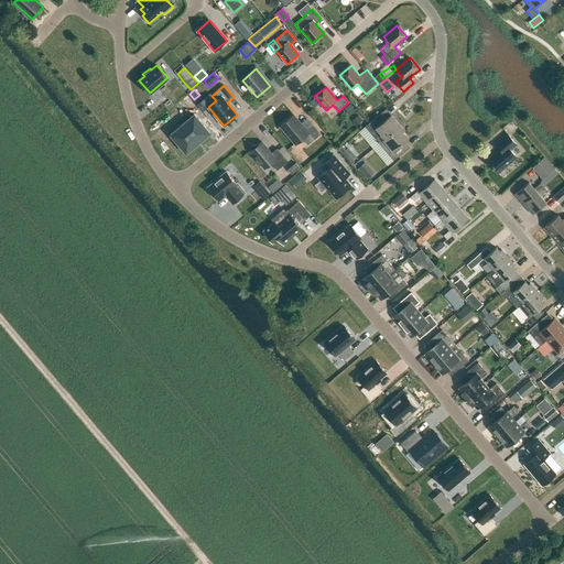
[(379,143),(383,140),(400,126),(391,115),(386,119),(380,114),(365,127),(375,138),(379,143)]
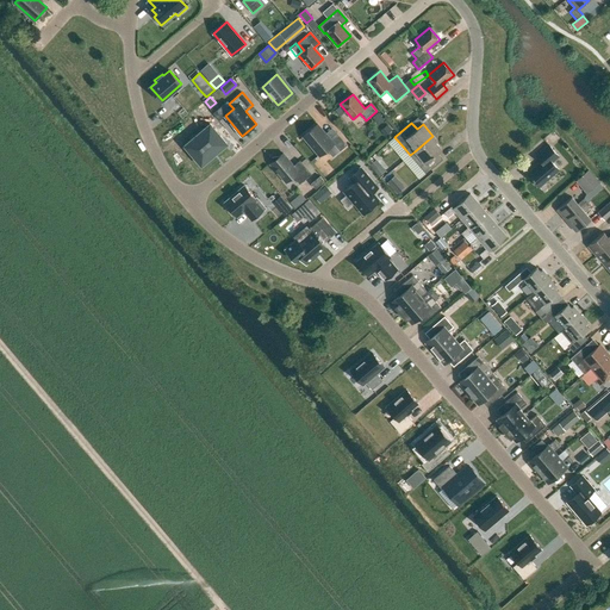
[(303,137),(319,156),(334,144),(340,151),(347,144),(336,132),(329,138),(317,124),(303,137)]
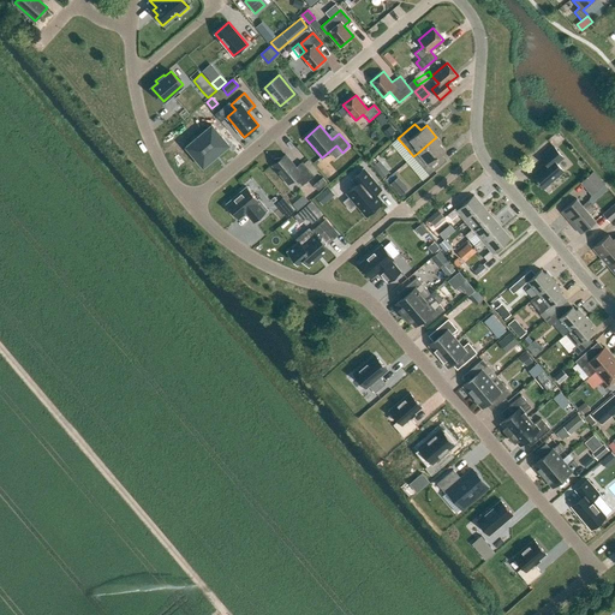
[(212,126),(187,147),(203,166),(228,144),(212,126)]
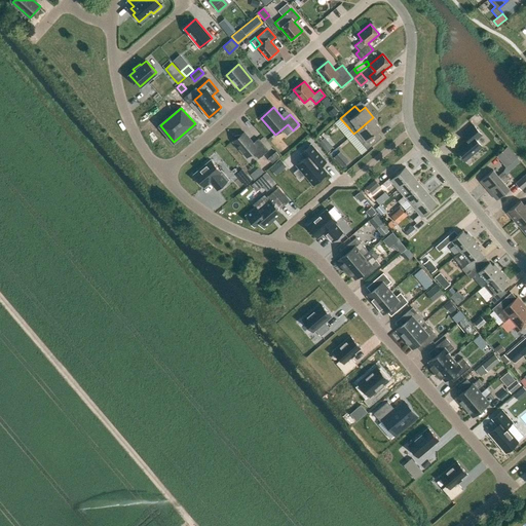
[(333,108),(328,113),(332,117),(337,112),(333,108)]
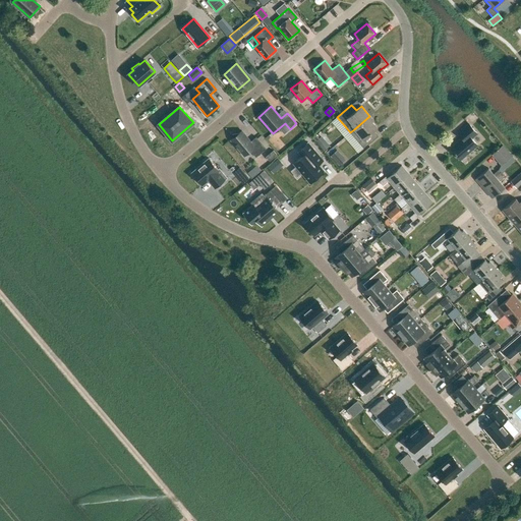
[(206,123),(210,127),(218,120),(214,116),(206,123)]
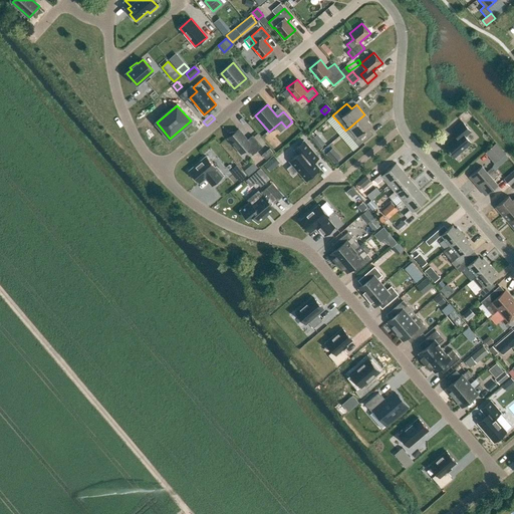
[(349,136),(358,146),(372,134),(368,129),(371,125),(366,119),(368,118),(364,114),(349,127),(345,131),(349,136)]
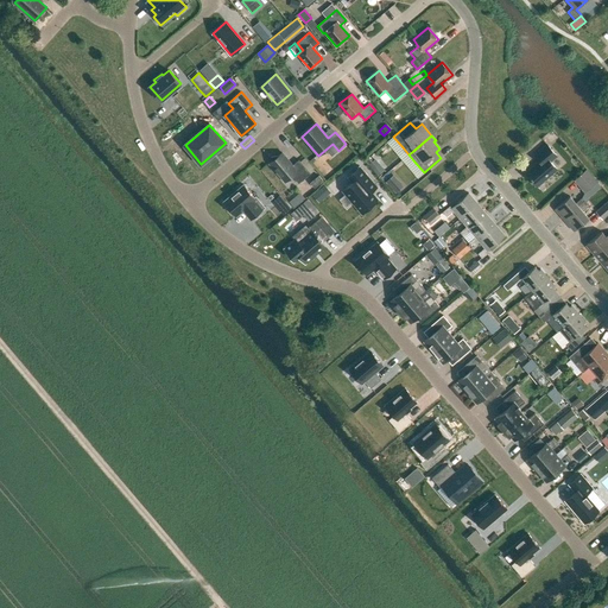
[(539,162),(526,173),(537,187),(557,169),(550,162),(557,156),(546,144),(534,156),(539,162)]
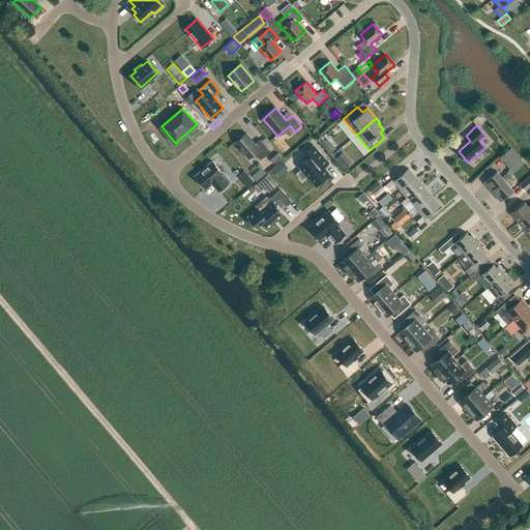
[(237,141),(235,143),(248,158),(255,153),(260,159),(270,151),(260,139),(255,144),(246,134),(243,136),(236,137),(237,141)]
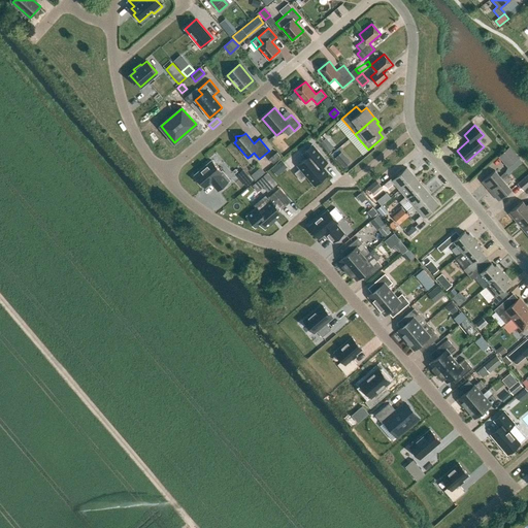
[(328,135),(323,139),(330,150),(336,145),(328,135)]
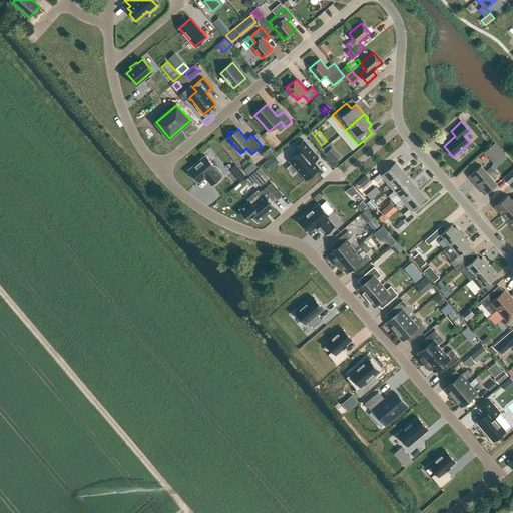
[(292,164),(287,168),(293,175),(298,170),(306,179),(319,168),(313,162),(314,161),(319,157),(317,155),(305,141),(294,150),(298,154),(290,161),(292,164)]
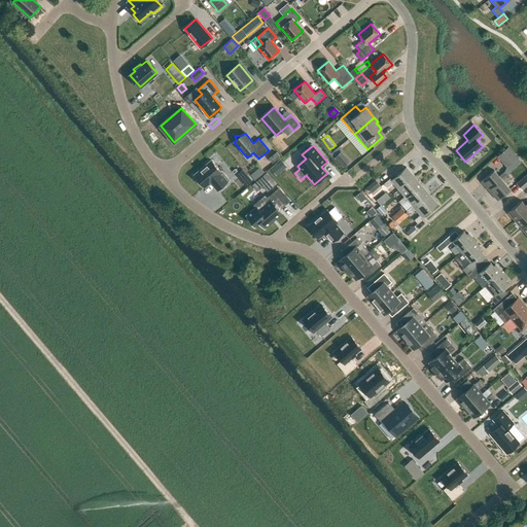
[(508,147),(497,157),(506,168),(504,171),(507,175),(522,163),(518,157),(508,147)]
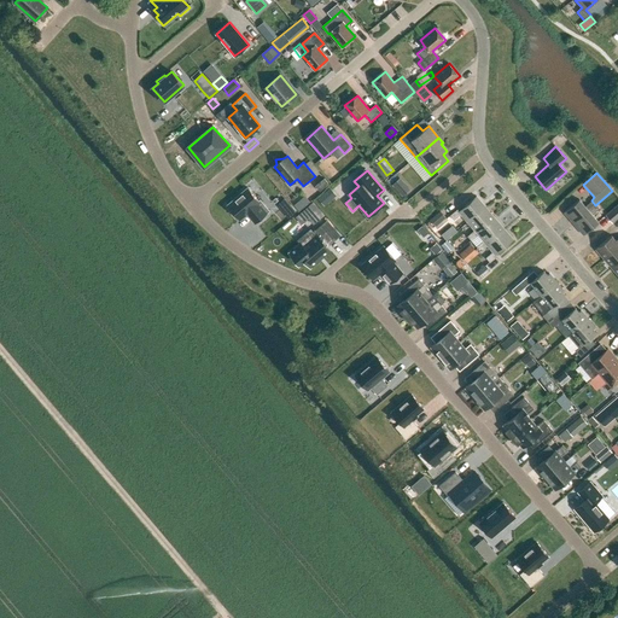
[(402,178),(394,185),(403,196),(412,188),(402,178)]
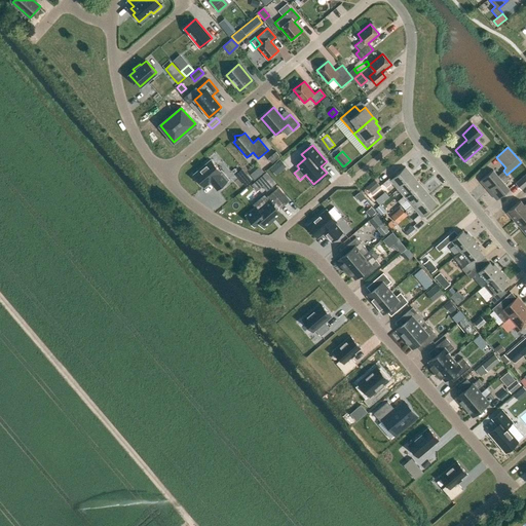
[(276,152),(268,158),(272,162),(279,156),(276,152)]
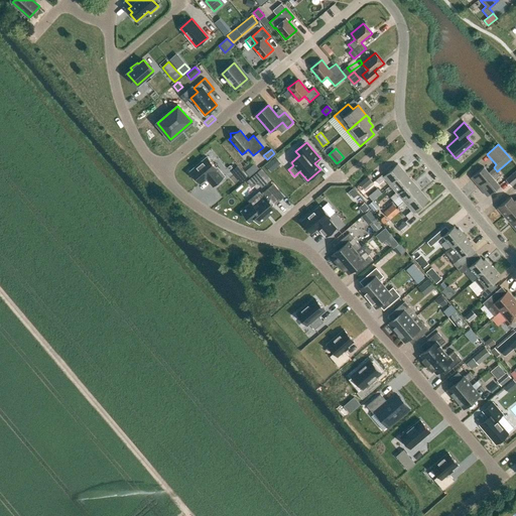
[(208,157),(189,171),(200,183),(207,178),(208,180),(213,186),(225,176),(217,167),(216,167),(208,157)]
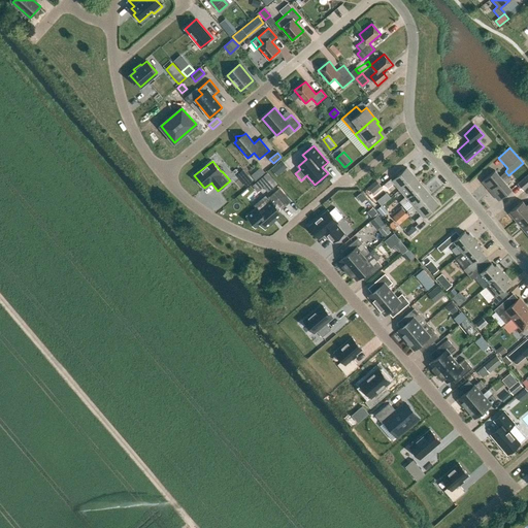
[(281,162),(272,169),(276,175),(286,168),(281,162)]
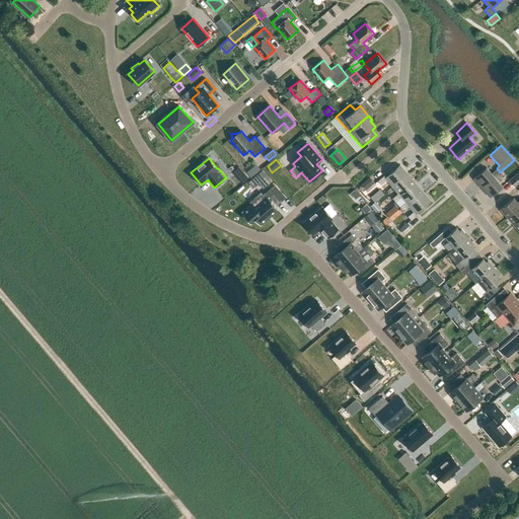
[(387,179),(392,187),(408,173),(399,164),(385,176),(384,175),(378,180),(381,184),(387,179)]
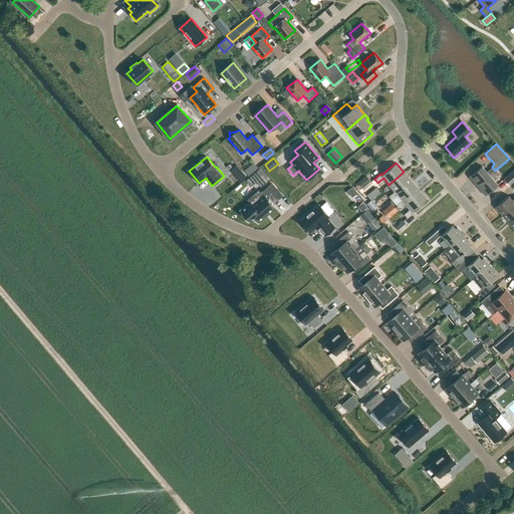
[(482,166),(469,177),(477,186),(495,171),(492,167),(487,172),(482,166)]
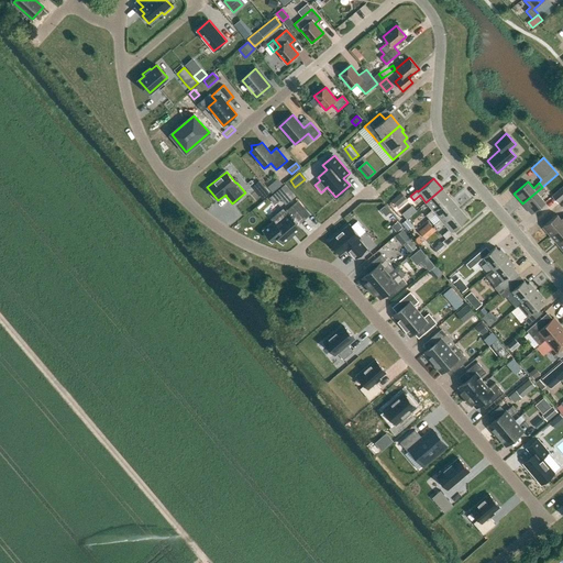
[(269,198),(262,203),(268,210),(282,199),(286,203),(294,197),(283,185),(269,198)]
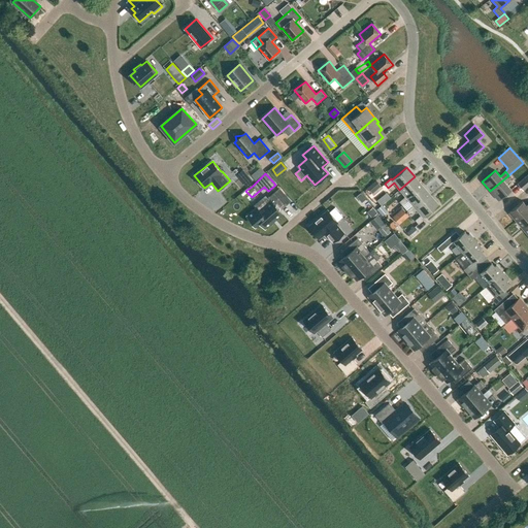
[(527,173),(517,184),(523,191),(527,185),(527,173)]
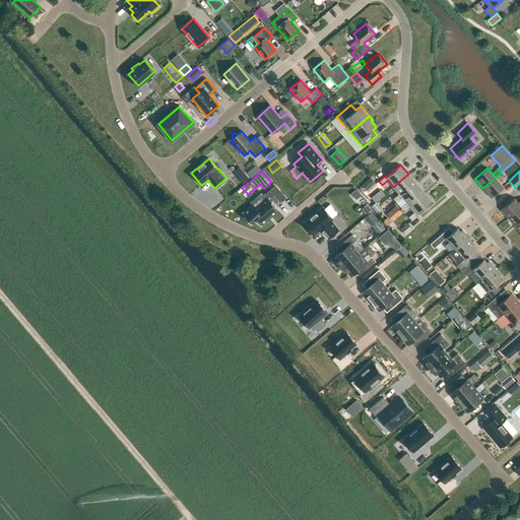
[(244,172),(237,177),(243,183),(249,178),(244,172)]
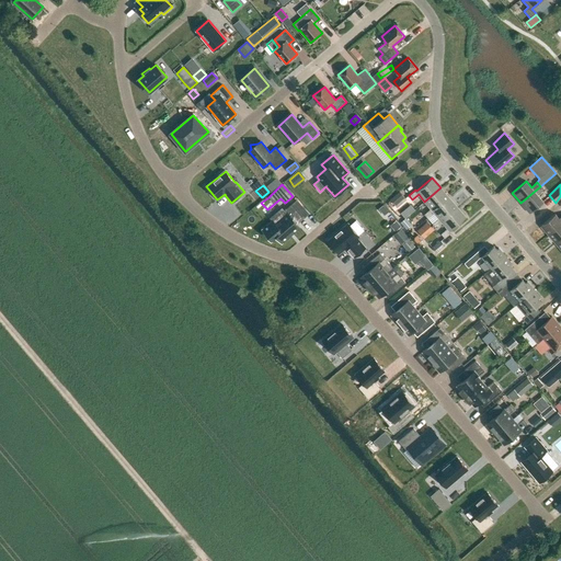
[(540,186),(521,203),(529,213),(544,202),(538,195),(544,190),(540,186)]
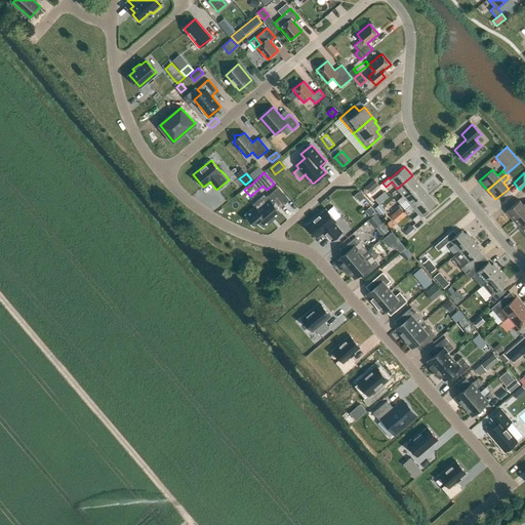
[(420,186),(412,175),(397,189),(403,196),(397,200),(401,204),(406,199),(405,198),(420,186)]
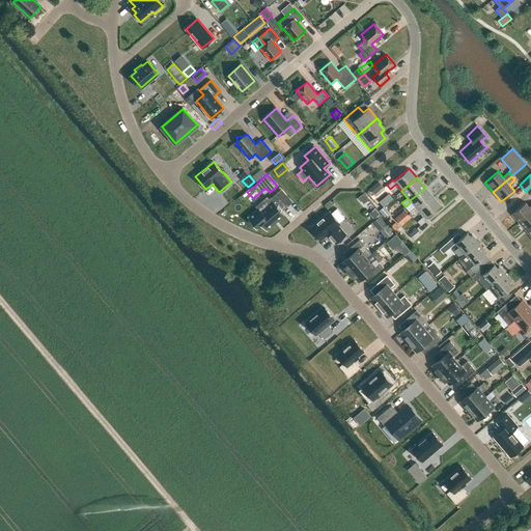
[(370,188),(374,193),(383,185),(379,179),(370,188)]
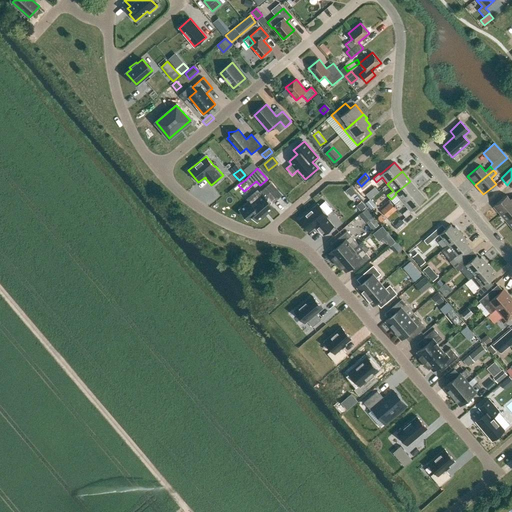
[(398,208),(404,203),(403,202),(417,189),(410,181),(395,193),(396,194),(400,199),(395,204),(398,208)]
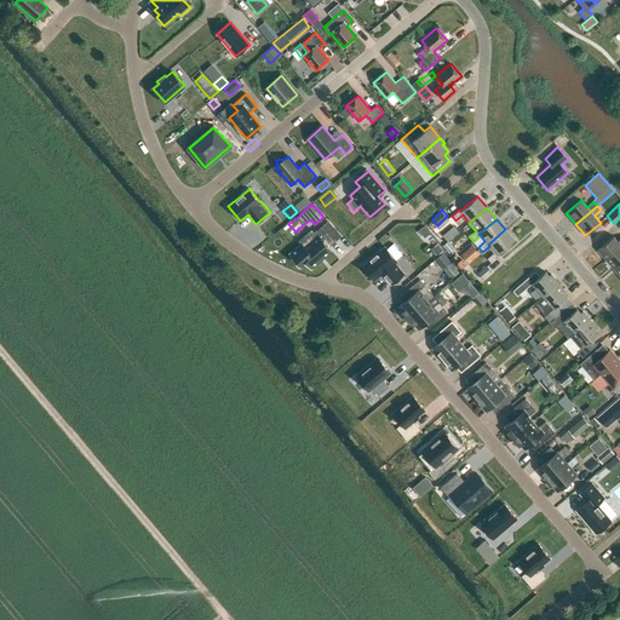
[(303,242),(291,252),(300,264),(305,259),(311,267),(332,250),(328,246),(336,240),(323,224),(315,231),(319,235),(305,246),(303,242)]
